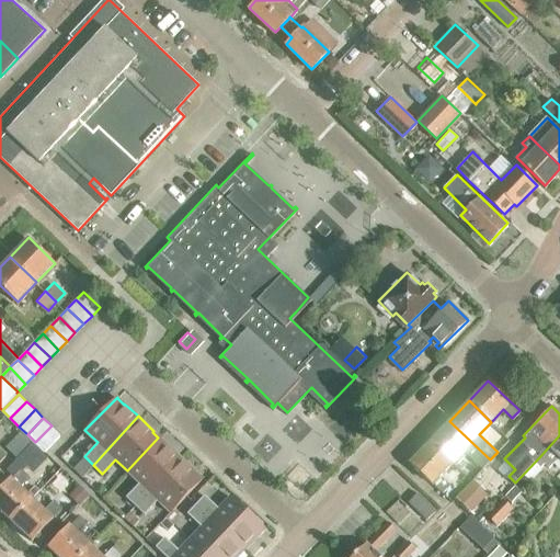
[(449,421),(430,441),(453,462),(464,451),(482,468),(490,459),(449,421)]
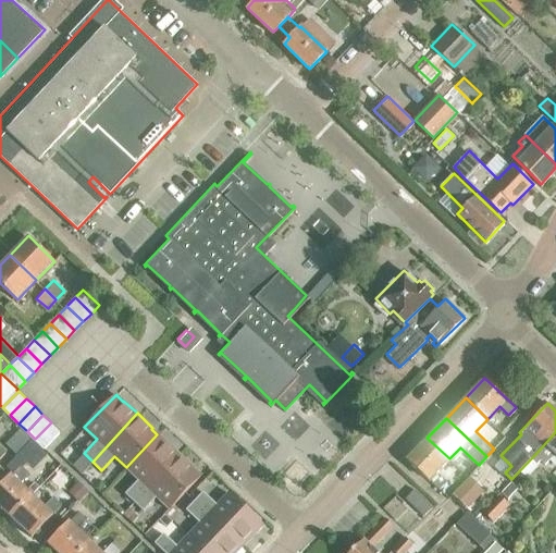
[(35,439),(44,447),(60,431),(51,422),(35,439)]
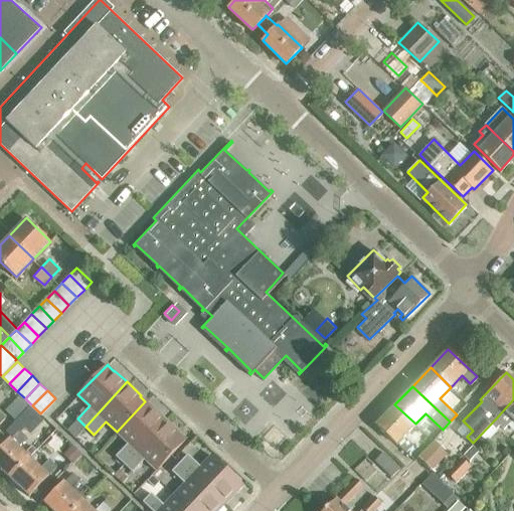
[(6,407),(16,417),(29,404),(19,394),(6,407)]
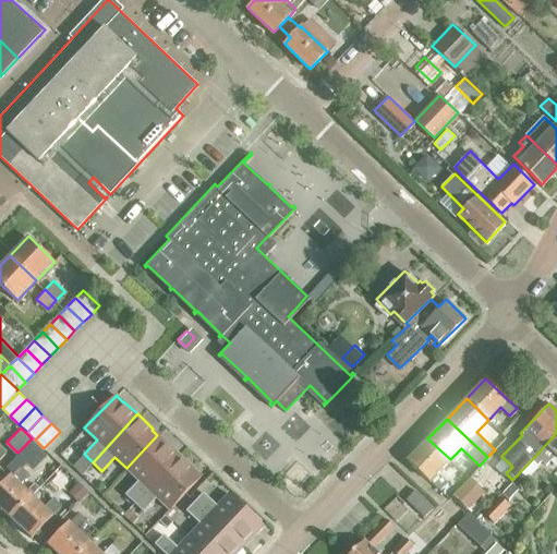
[(556,433),(536,455),(545,464),(555,454),(556,456),(556,433)]
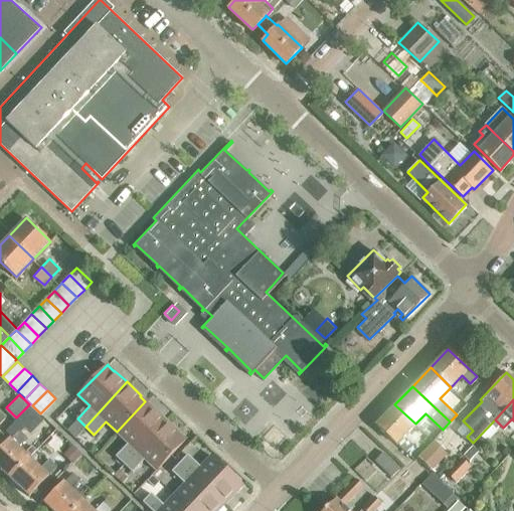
[(116,455),(124,463),(164,418),(153,406),(152,407),(146,402),(147,401),(146,400),(145,401),(117,432),(128,443),(116,455)]
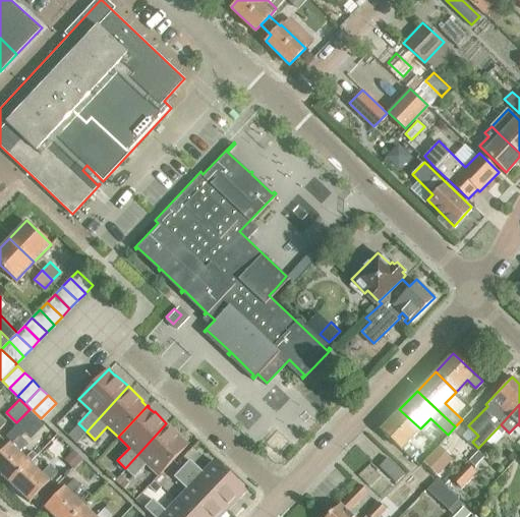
[(399,409),(381,428),(410,457),(417,449),(409,441),(420,428),(399,409)]
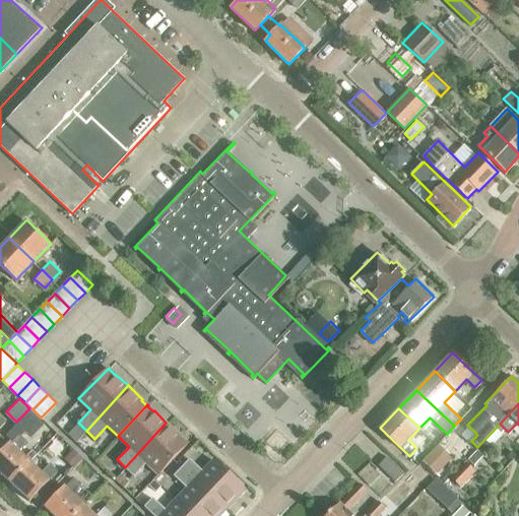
[(166,423),(125,467),(133,475),(146,462),(157,473),(173,458),(187,442),(186,442),(180,437),(181,436),(166,423)]
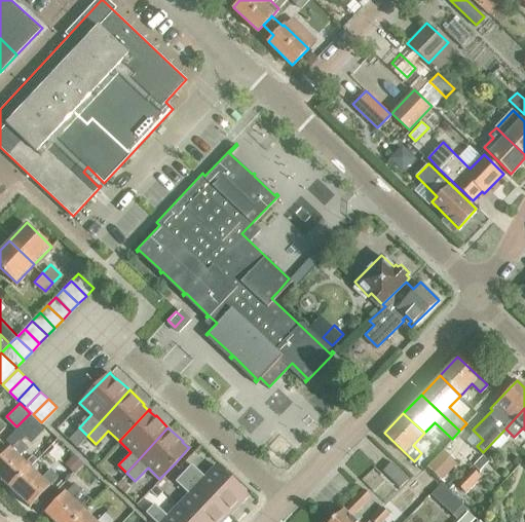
[(0,458),(0,477),(10,487),(31,467),(19,455),(27,445),(20,439),(11,448),(11,447),(0,458)]
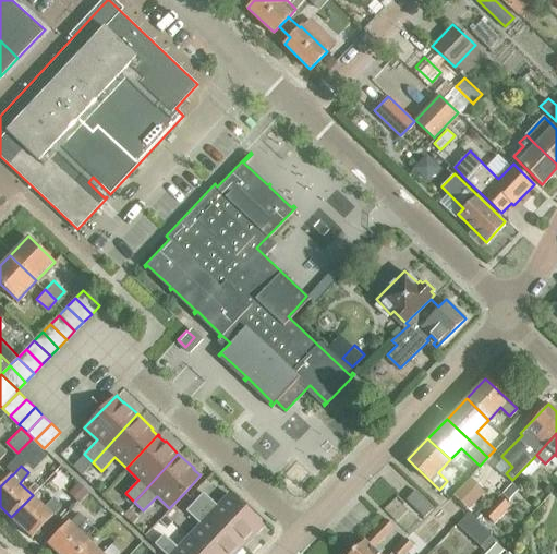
[(472,474),(455,493),(468,505),(485,488),(472,474)]
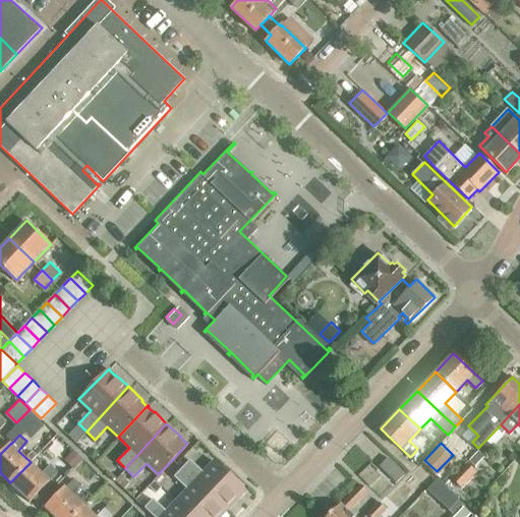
[(73,447),(65,456),(75,465),(83,456),(73,447)]
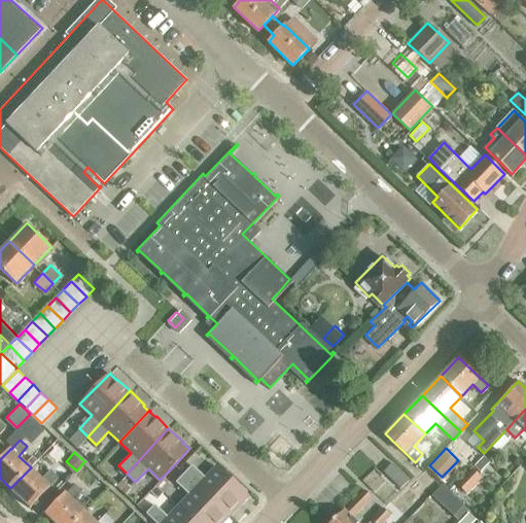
[(484,453),(475,463),(481,468),(490,459),(484,453)]
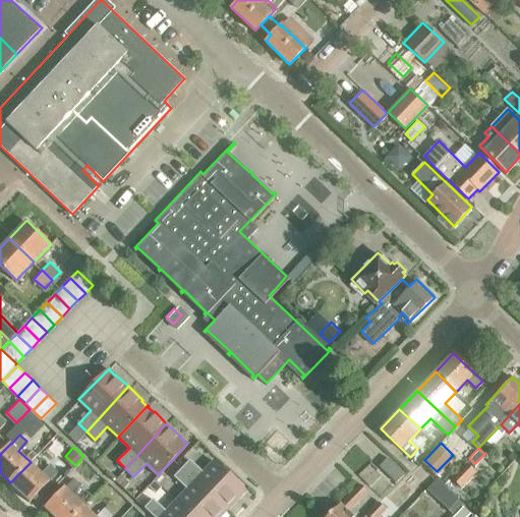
[(380,464),(397,480),(406,471),(389,455),(380,464)]
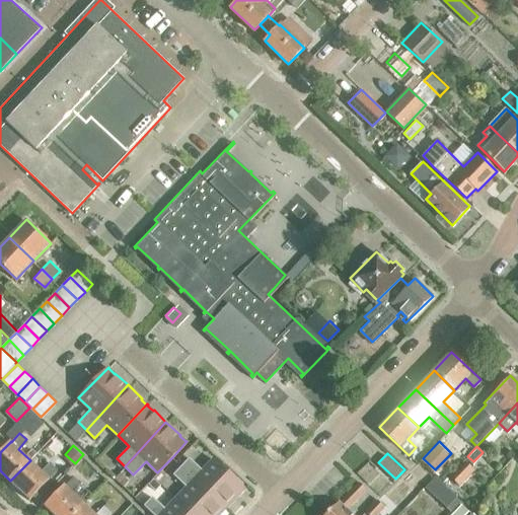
[(189,456),(181,464),(226,507),(238,495),(237,494),(242,488),(243,489),(244,488),(213,457),(202,469),(189,456)]
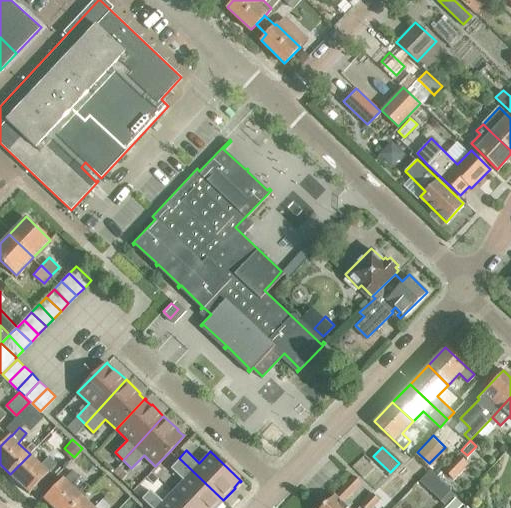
[(30,454),(10,474),(29,492),(49,472),(48,471),(56,462),(49,456),(41,464),(30,454)]
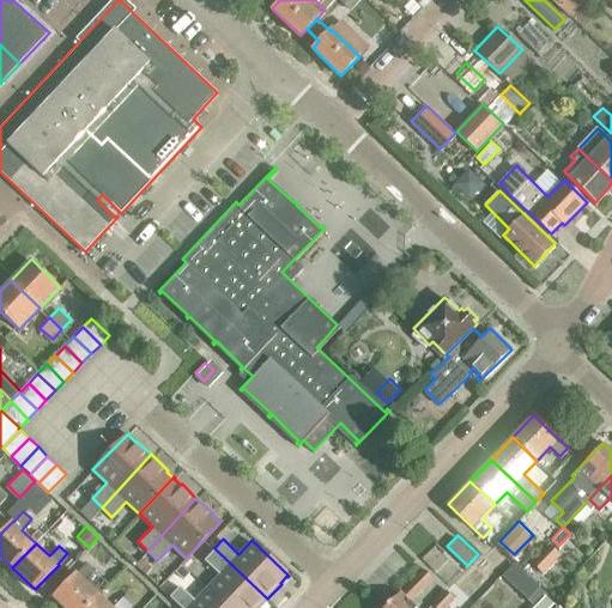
[(531,561),(543,572),(561,555),(550,543),(531,561)]
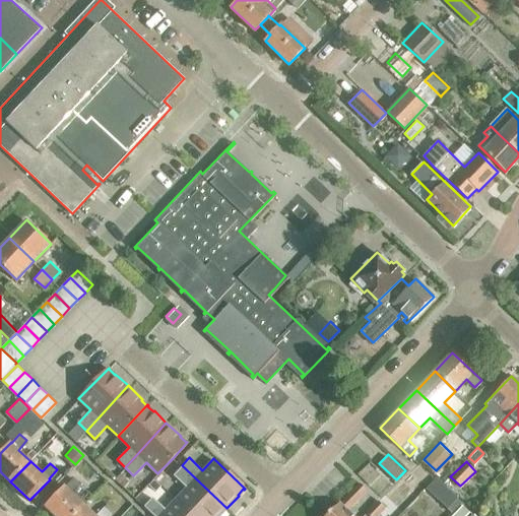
[(186,488),(177,497),(195,515),(218,515),(226,508),(182,465),(174,474),(186,488)]
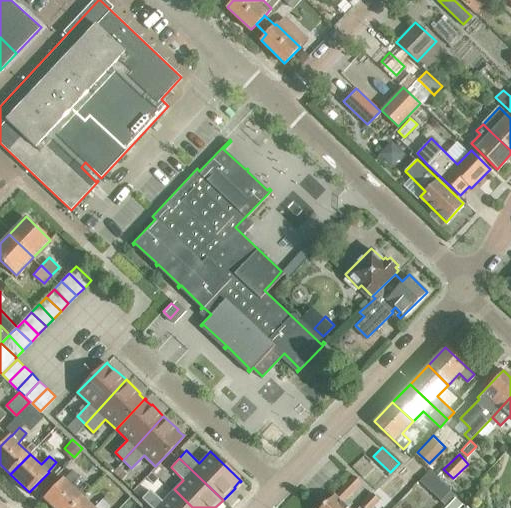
[(119,463),(114,469),(121,476),(127,470),(119,463)]
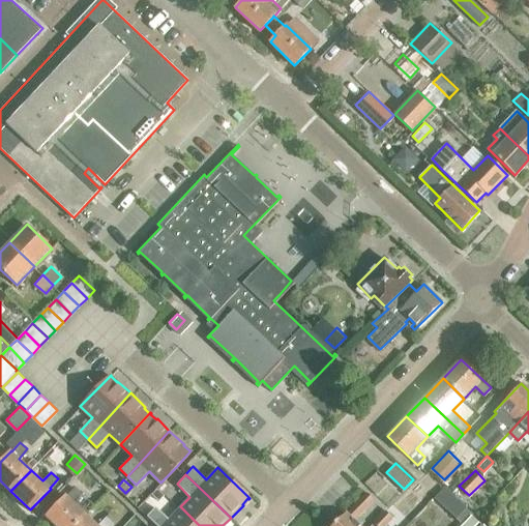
[(46,517),(55,525),(76,525),(86,516),(74,503),(82,494),(75,487),(46,517)]
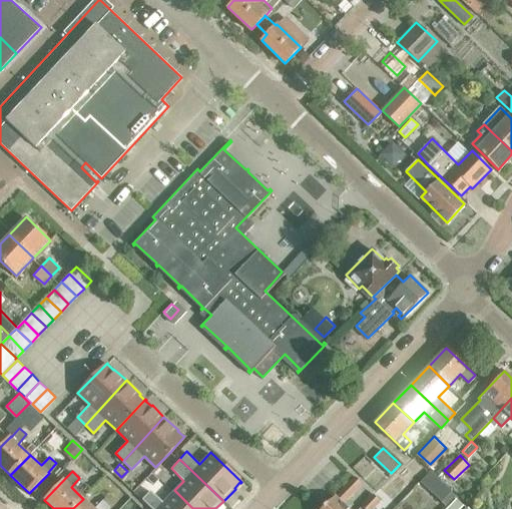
[(322,508),(347,508),(342,503),(362,482),(355,475),(322,508)]
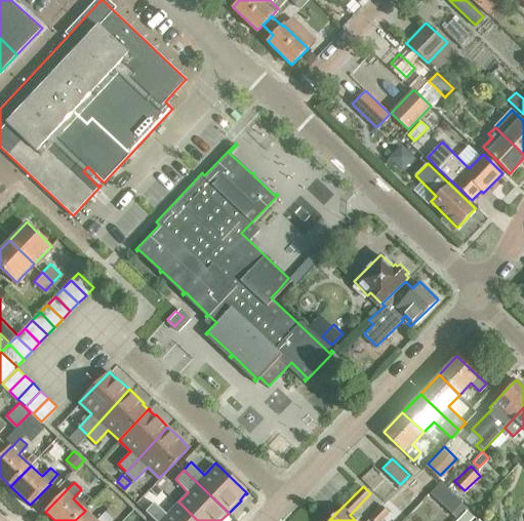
[(197,520),(178,502),(167,514),(154,502),(145,511),(156,520),(197,520)]
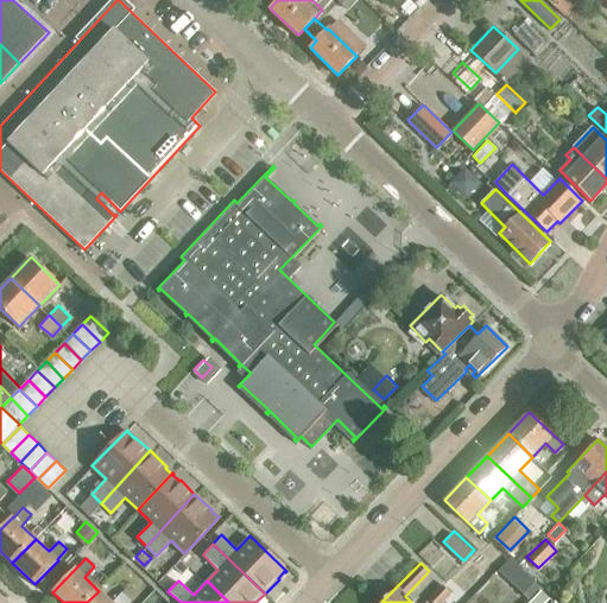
[(535,581),(523,592),(528,597),(539,586),(535,581)]
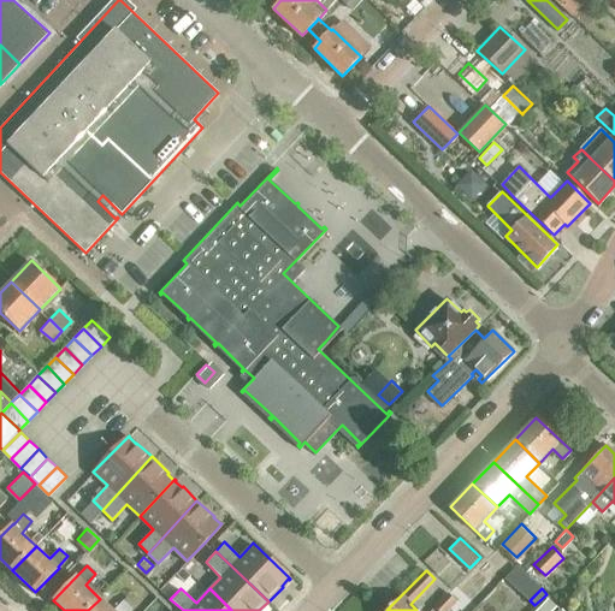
[(433,605),(439,610),(444,610),(457,599),(449,591),(433,605)]
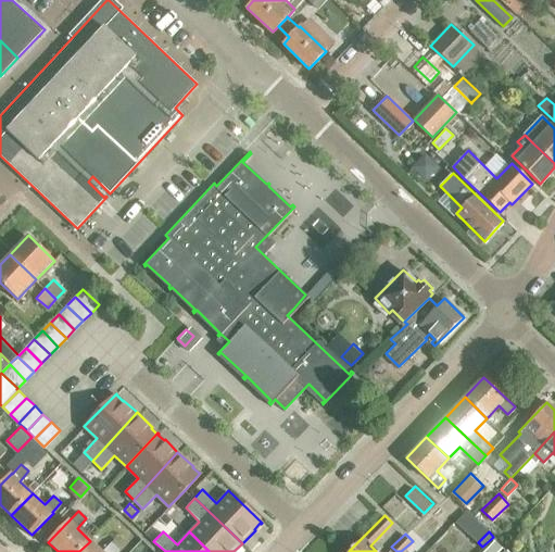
[(482,551),(497,551),(504,547),(495,539),(482,551)]
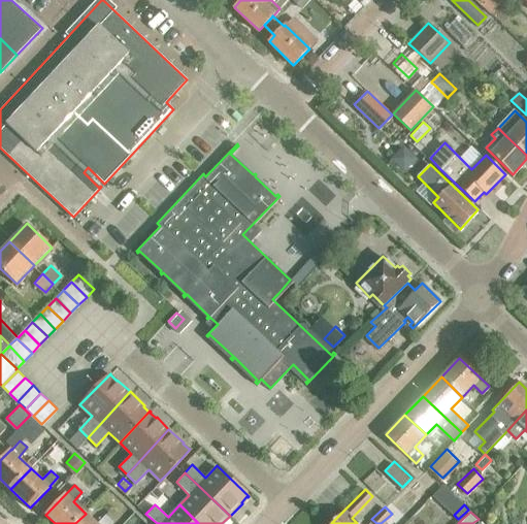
[(86,514),(75,523),(109,523),(112,522),(105,514),(97,523),(86,514)]
